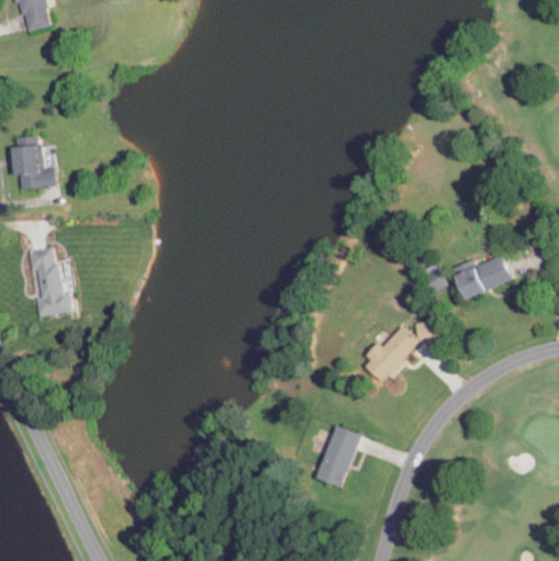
[(28,32),(49,25),(45,9),(47,8),(45,0),(12,0),(13,3),(17,2),(20,15),(23,14),(28,32)]
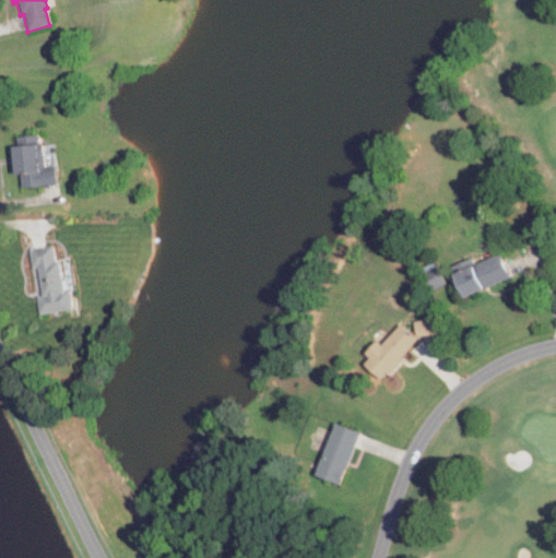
[(15,139),(35,137),(36,146),(42,145),(43,168),(54,168),(55,187),(19,189),(18,176),(13,176),(11,149),(16,147),(15,139)]
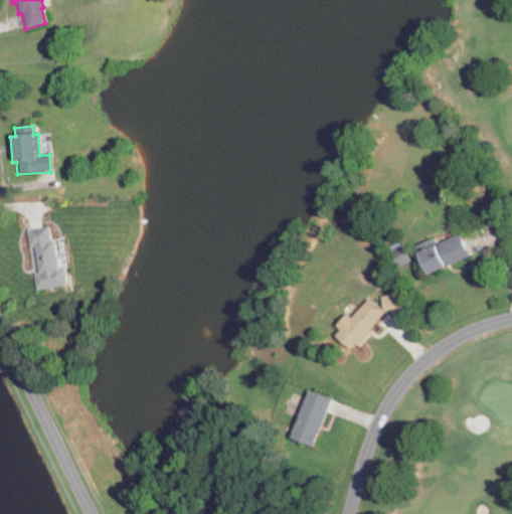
[(24,230),(45,227),(47,241),(52,240),(56,268),(61,268),(64,286),(34,290),(32,274),(36,273),(32,246),(27,247),(24,230)]
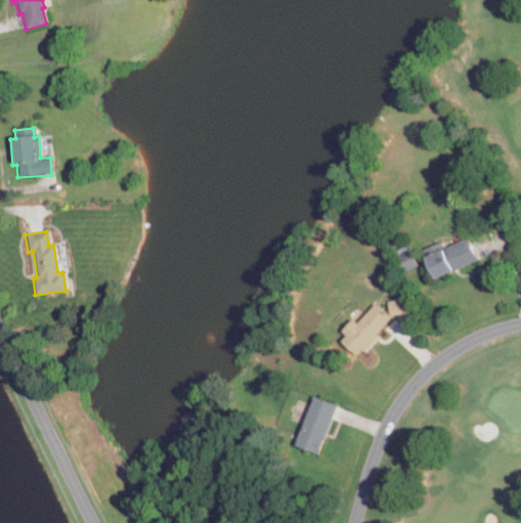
[(433,279),(476,260),(465,237),(441,249),(438,243),(420,251),(433,279)]
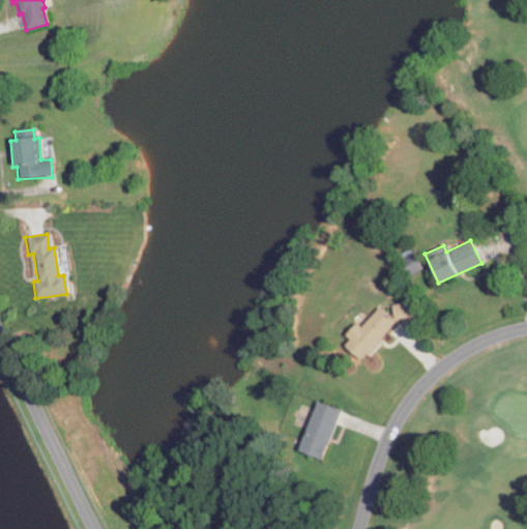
[(414,317),(410,300),(392,304),(397,322),(414,317)]
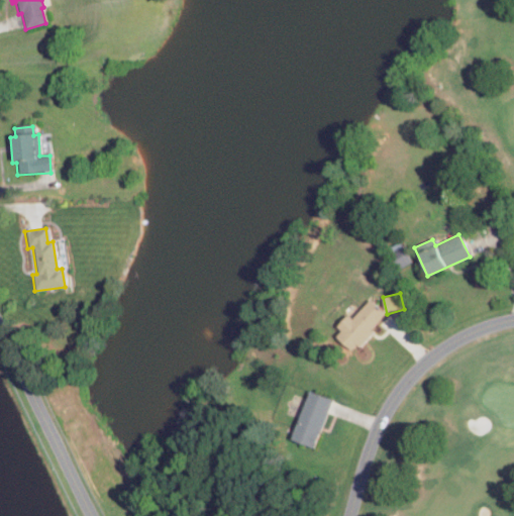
[(368,299),(384,313),(349,352),(333,338),(340,331),(335,327),(345,316),(349,320),(368,299)]
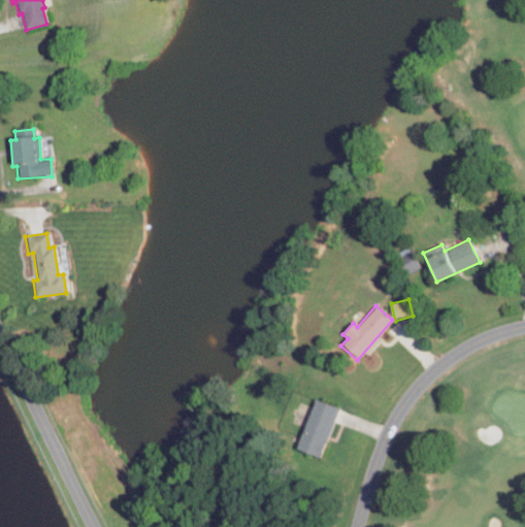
[(316,400),(338,409),(319,458),(296,449),(316,400)]
